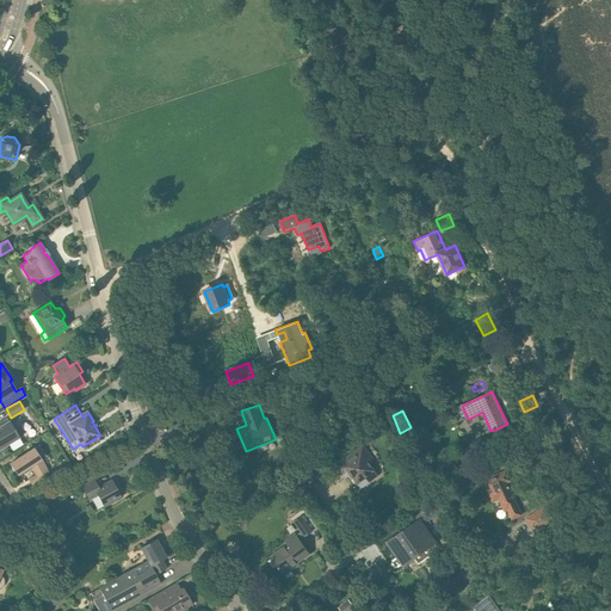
[(0,448),(19,437),(10,421),(6,418),(0,421),(0,448)]
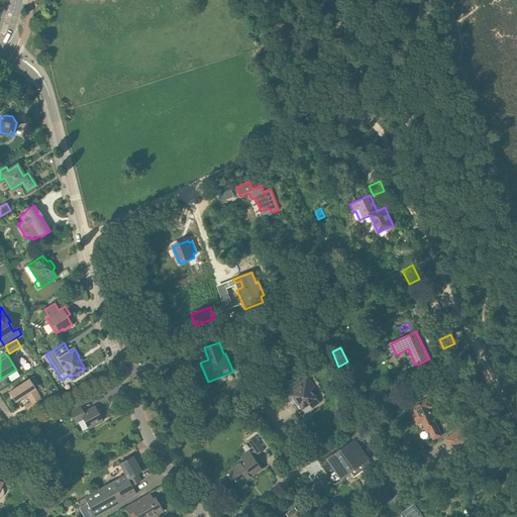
[(306,376),(291,389),(294,393),(292,395),(303,409),(310,404),(313,408),(320,402),(311,393),(313,391),(317,388),(306,376)]
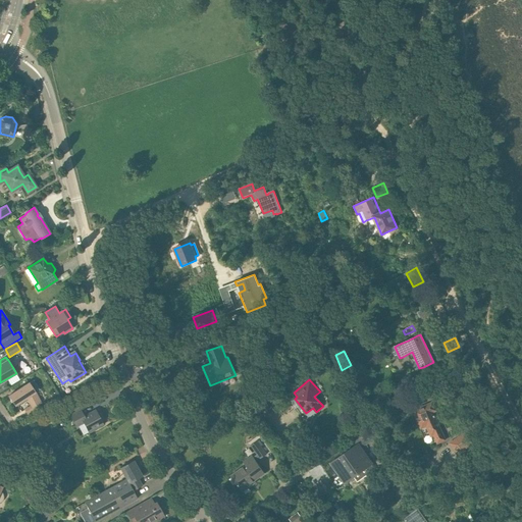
[(42,404),(36,393),(40,390),(33,380),(30,382),(8,396),(15,406),(27,398),(31,406),(24,409),(28,416),(42,409),(39,405),(42,404)]
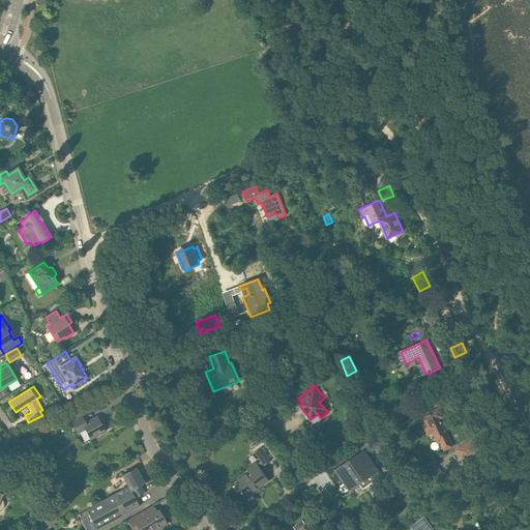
[(430,394),(427,388),(413,395),(415,400),(420,398),(421,399),(430,394)]
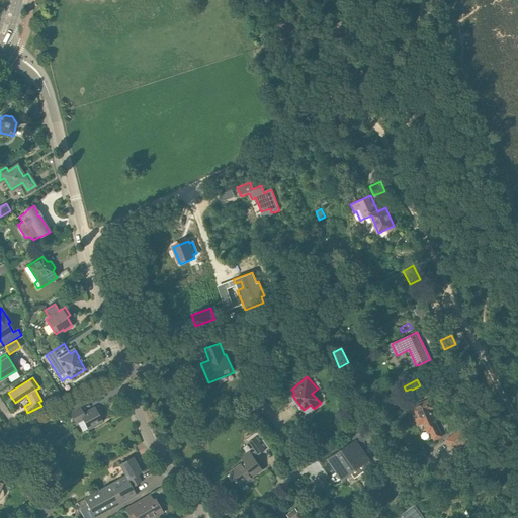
[(395,395),(393,391),(389,393),(386,391),(381,393),(385,400),(395,395)]
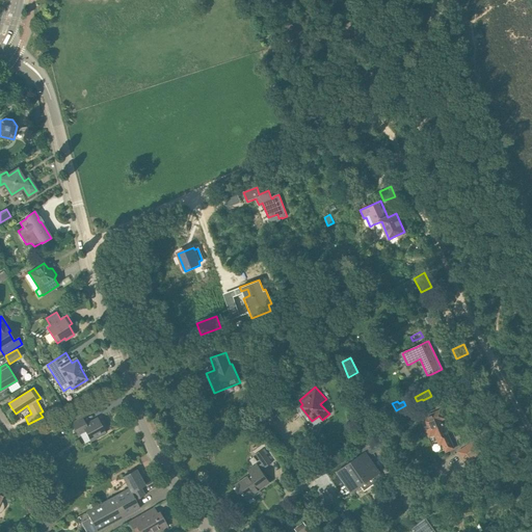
[(424,419),(422,420),(429,436),(434,434),(440,445),(443,444),(446,451),(453,448),(449,439),(450,437),(442,419),(445,418),(442,410),(424,419)]
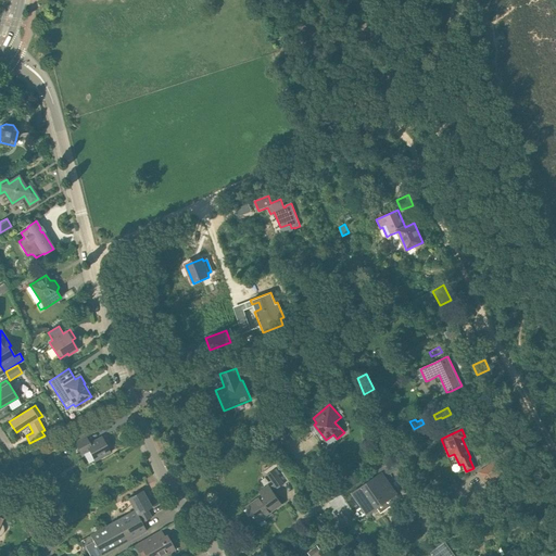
[(95,462),(111,452),(102,437),(90,443),(86,436),(74,442),(80,454),(89,451),(95,462)]
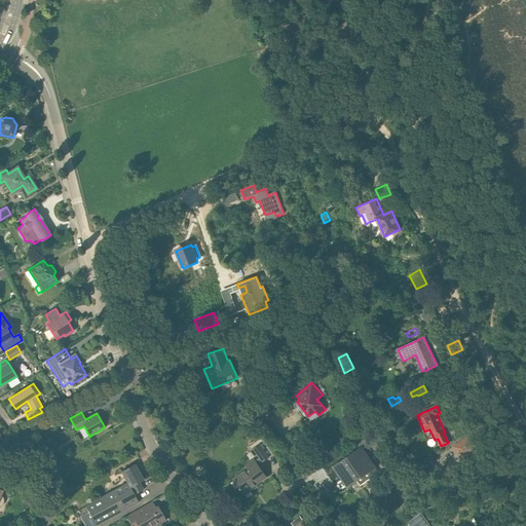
[(259,422),(252,414),(246,418),(253,427),(259,422)]
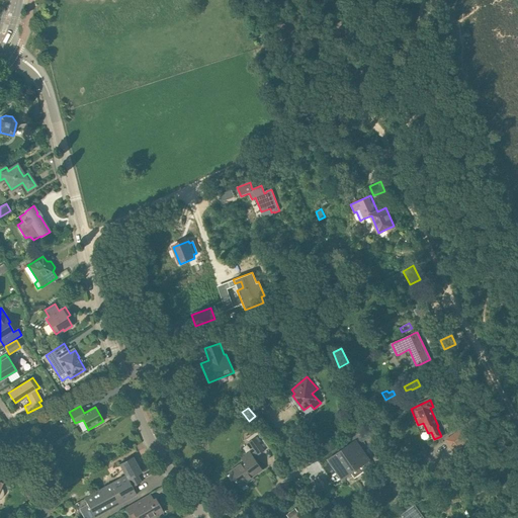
[(378,423),(355,434),(358,441),(375,432),(376,435),(380,433),(379,430),(381,429),(378,423)]
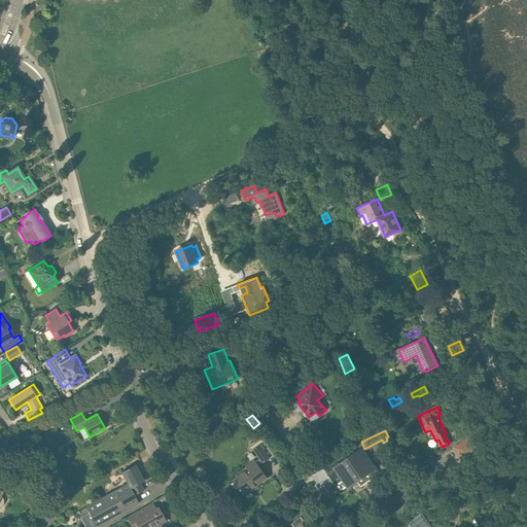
[(456,450),(464,461),(480,451),(469,436),(459,445),(461,447),(456,450)]
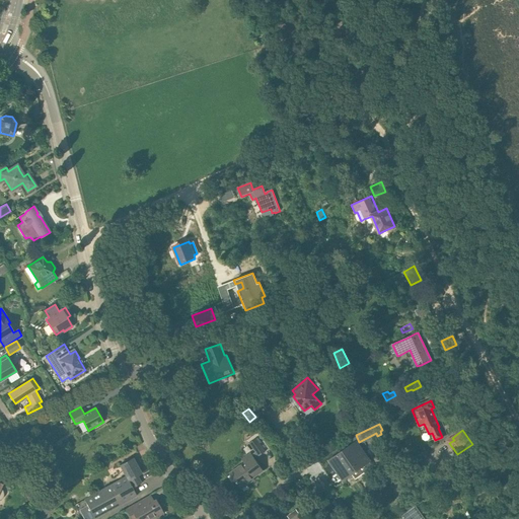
[(262,442),(258,437),(255,439),(249,443),(255,451),(258,455),(264,451),(260,444),(262,442)]
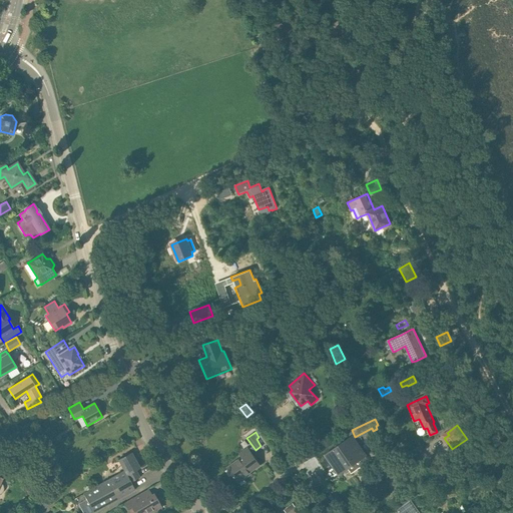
[(343,436),(314,455),(329,475),(333,481),(342,474),(341,472),(348,467),(351,472),(367,461),(368,460),(365,456),(363,453),(360,449),(354,440),(348,444),(343,436)]
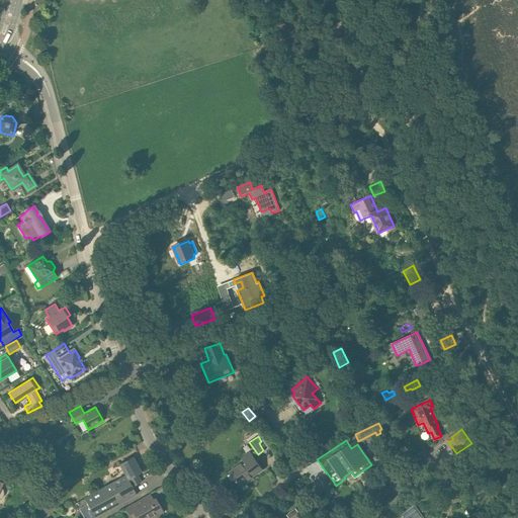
[(245,461),(230,472),(241,488),(249,482),(248,481),(262,469),(257,461),(254,457),(258,454),(255,450),(251,453),(250,452),(242,457),(245,461)]
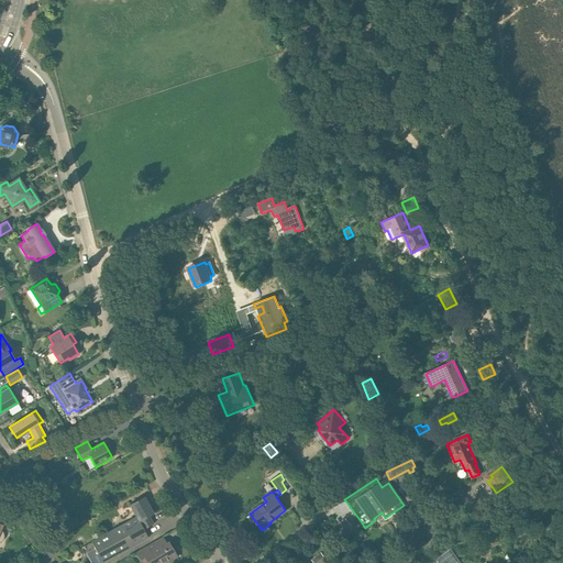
[(148,538),(144,529),(154,523),(150,516),(154,514),(144,496),(130,505),(136,518),(134,519),(133,518),(122,525),(133,545),(148,538)]
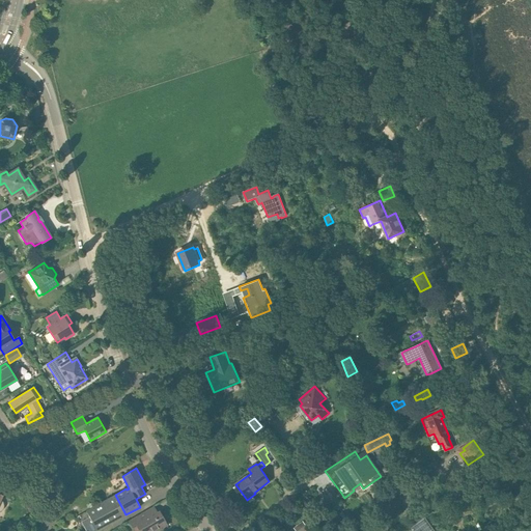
[(66,484),(60,478),(57,476),(51,482),(59,492),(66,484)]
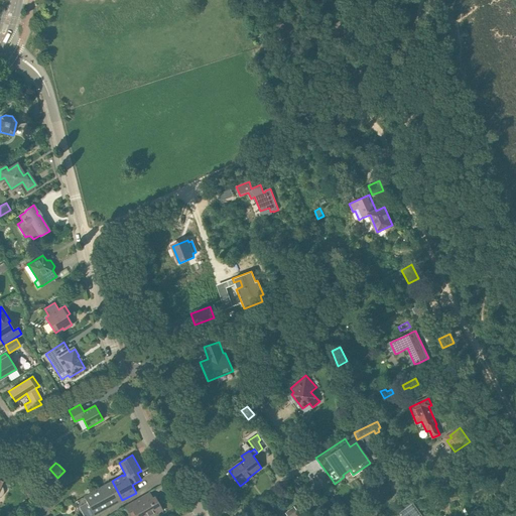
[(443,475),(433,481),(441,492),(450,486),(443,475)]
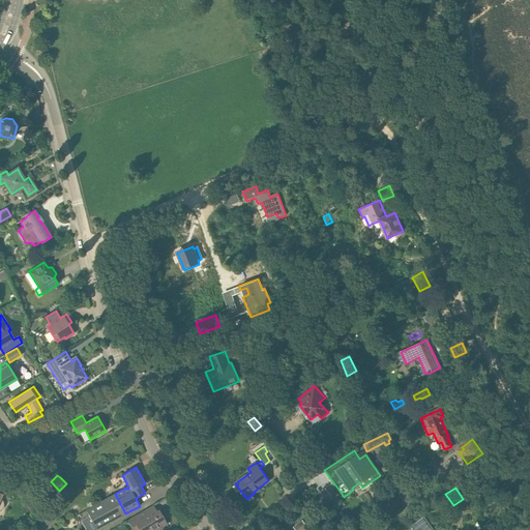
[(96,529),(125,513),(115,494),(86,510),(96,529)]
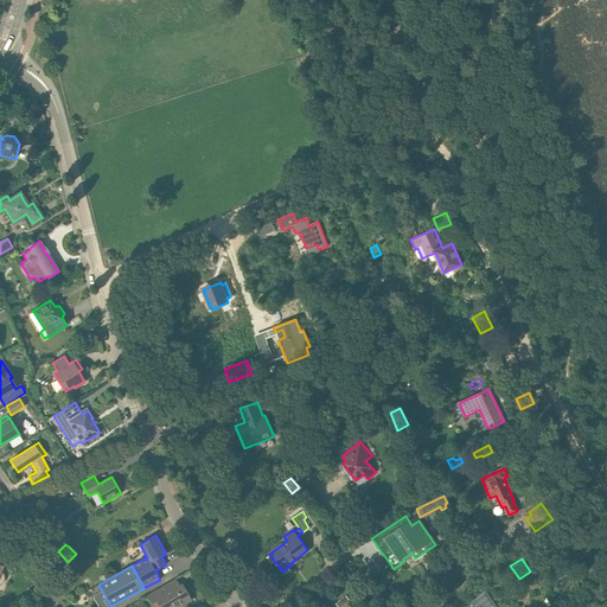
[(39,570),(32,573),(33,575),(38,585),(39,587),(46,583),(39,570)]
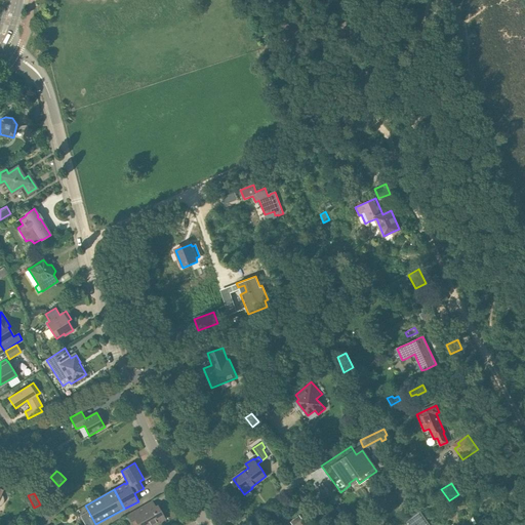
[(154,524),(165,519),(157,506),(155,507),(152,500),(127,515),(132,524),(154,524)]
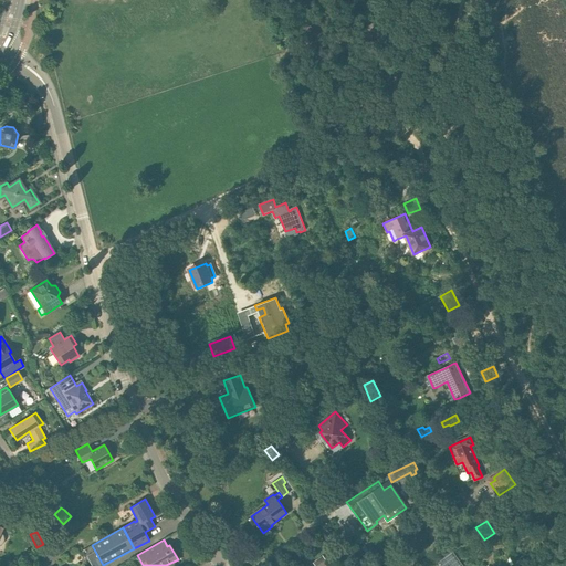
[(52,547),(41,548),(43,562),(54,559),(52,547)]
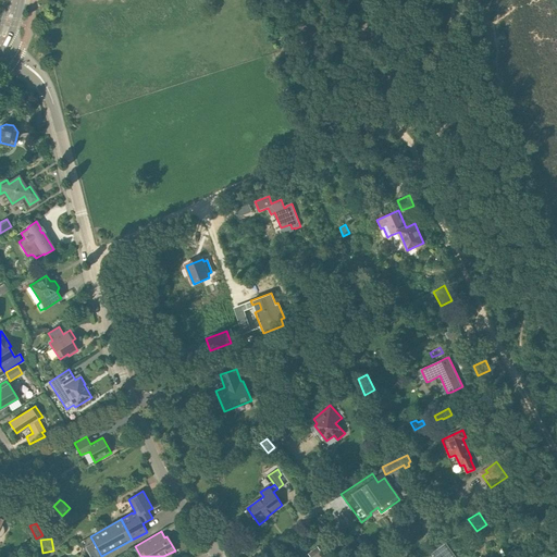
[(432,556),(456,556),(445,542),(430,553),(432,556)]
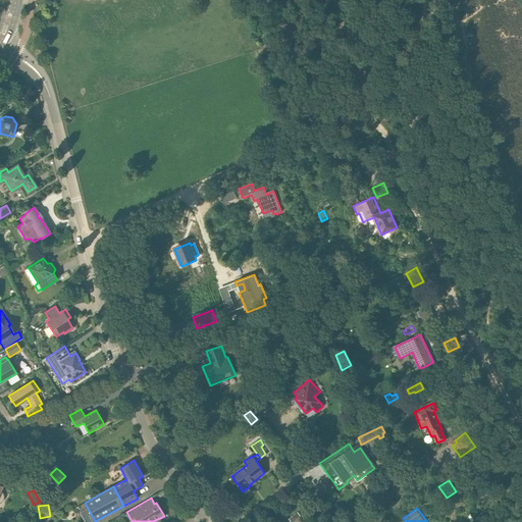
[(289,519),(291,521),(300,521),(304,520),(298,512),(289,519)]
